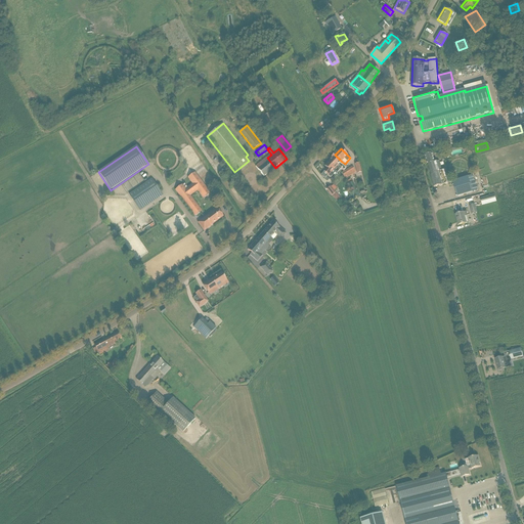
[(332,159),(335,162),(334,163),(341,169),(344,171),(346,169),(340,164),(342,162),(335,155),(335,154),(331,158),(332,159)]
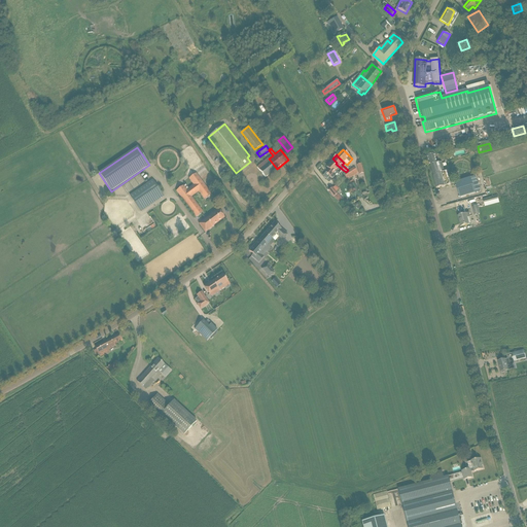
[(441,162),(437,163),(434,154),(427,156),(436,188),(451,184),(447,171),(444,172),(441,162)]
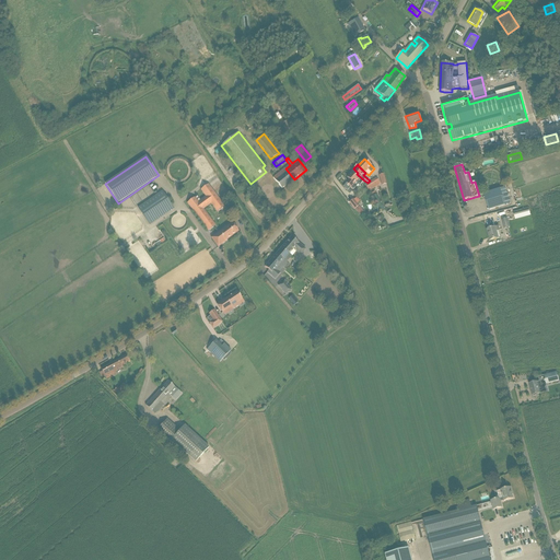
[(294,179),(286,168),(273,178),(282,189),(294,179)]
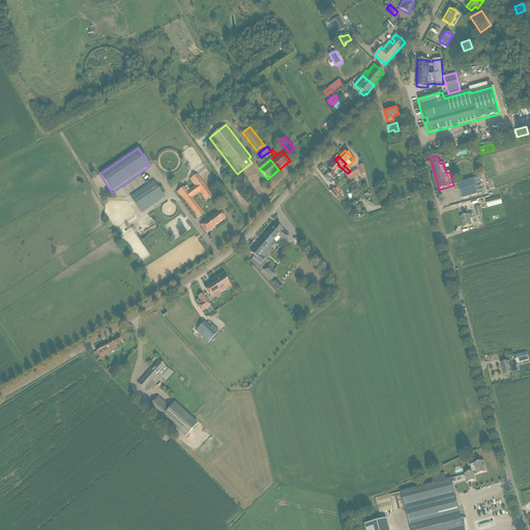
[(335,160),(332,164),(334,167),(332,168),(340,175),(340,174),(341,175),(345,171),(337,165),(339,164),(335,160)]
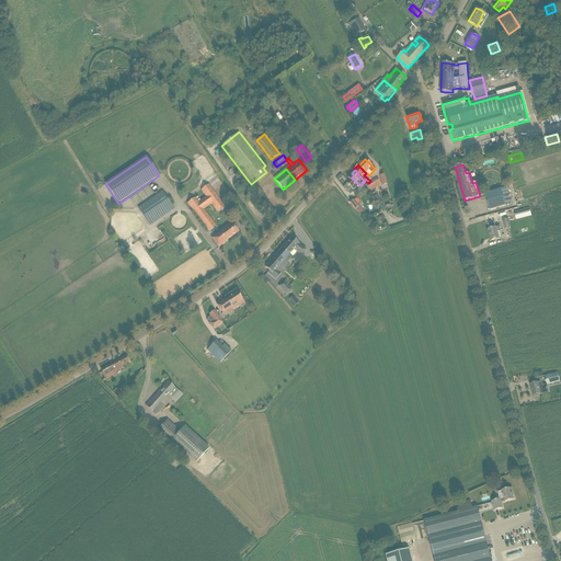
[(354,176),(352,173),(347,178),(350,180),(343,187),(344,189),(344,190),(345,190),(346,190),(347,191),(351,187),(354,191),(359,185),(352,178),(354,176)]
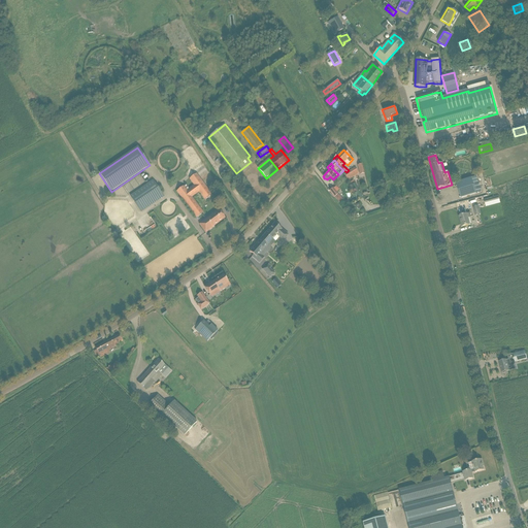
[(353,176),(350,171),(344,174),(348,179),(353,176)]
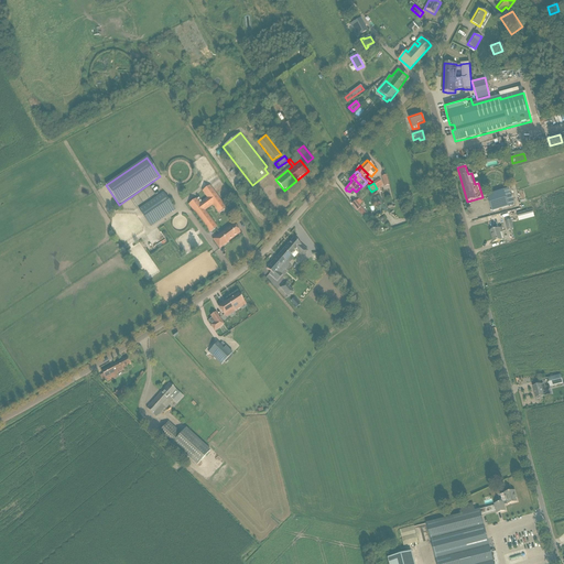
[(188,205),(209,234),(217,228),(205,212),(213,206),(219,214),(226,208),(210,186),(202,192),(207,198),(199,204),(196,199),(188,205)]
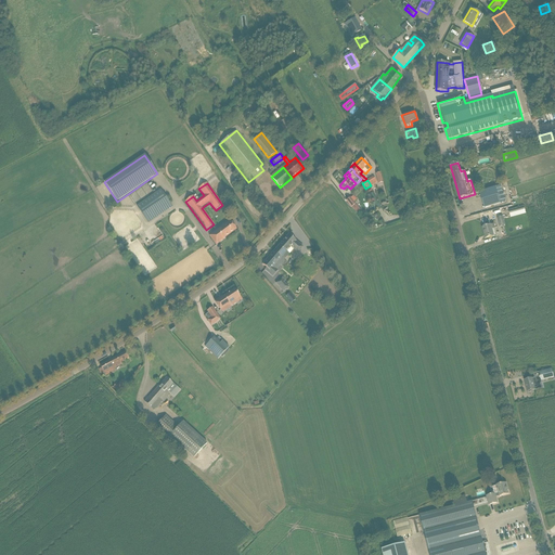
[(505,202),(501,185),(480,192),(485,208),(505,202)]
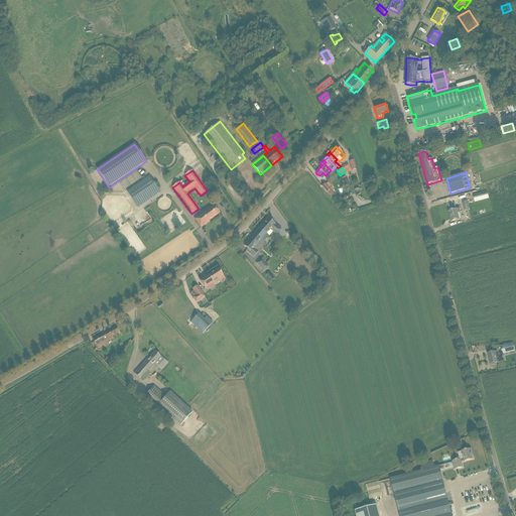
[(127,191),(138,208),(160,192),(149,176),(127,191)]
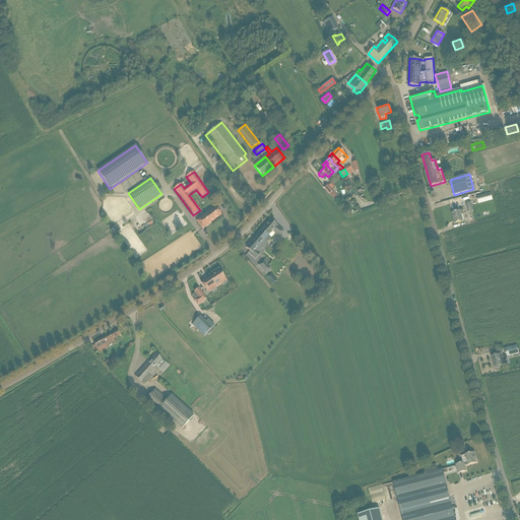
[(345,184),(351,193),(355,191),(349,181),(346,183),(345,184)]
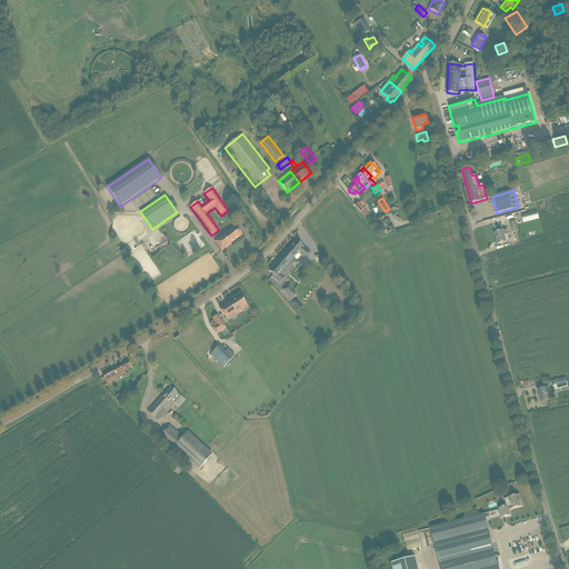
[(363,210),(359,203),(358,203),(355,206),(360,213),(363,210)]
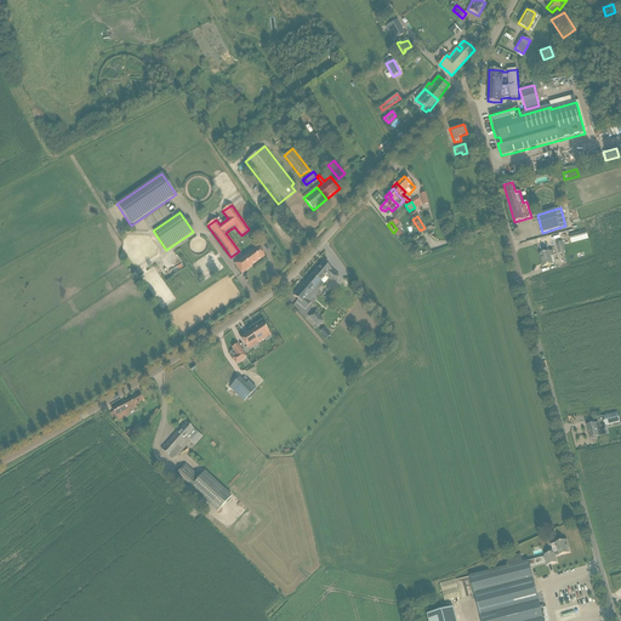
[(569,235),(558,238),(558,240),(563,239),(570,238),(570,240),(587,235),(587,233),(586,231),(569,234),(569,235)]
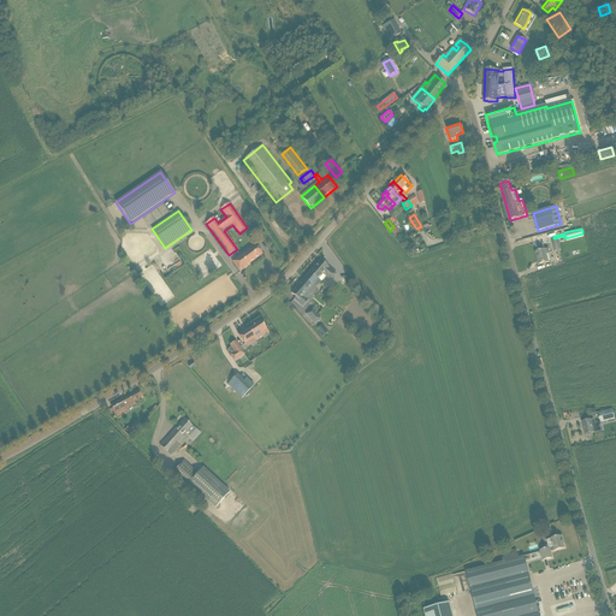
[(248,266),(262,255),(255,244),(232,261),(240,272),(248,266)]
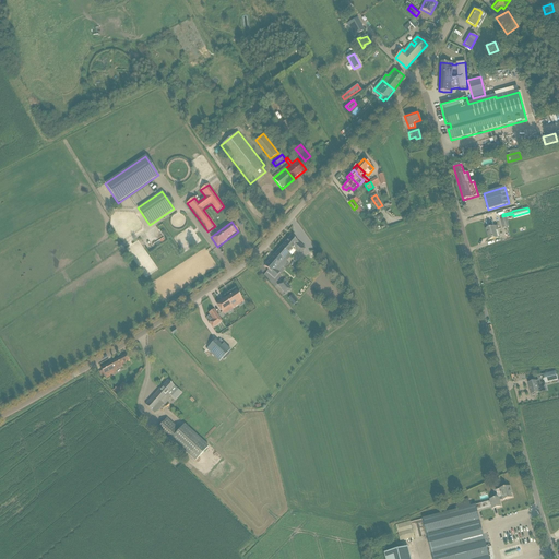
[(498,226),(486,229),(489,240),(497,238),(495,230),(499,230),(498,226)]
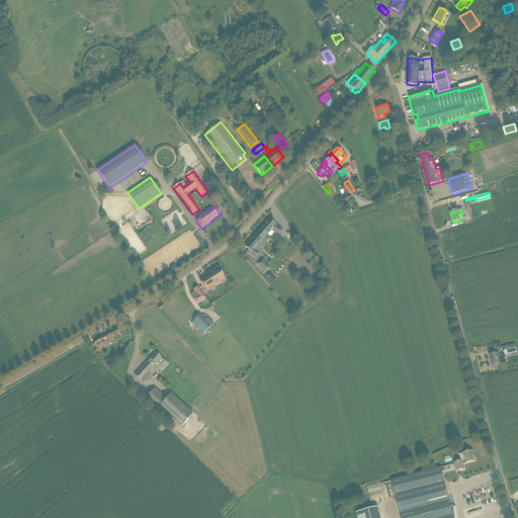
[(140,217),(145,228),(153,224),(148,212),(140,217)]
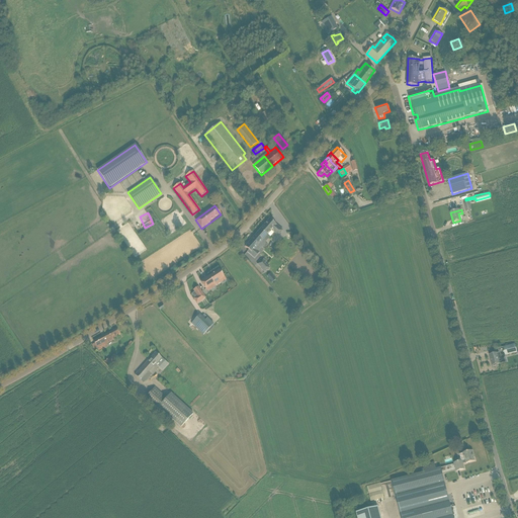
[(277,237),(282,231),(269,219),(245,247),(255,256),(265,244),(265,243),(273,233),(277,237)]
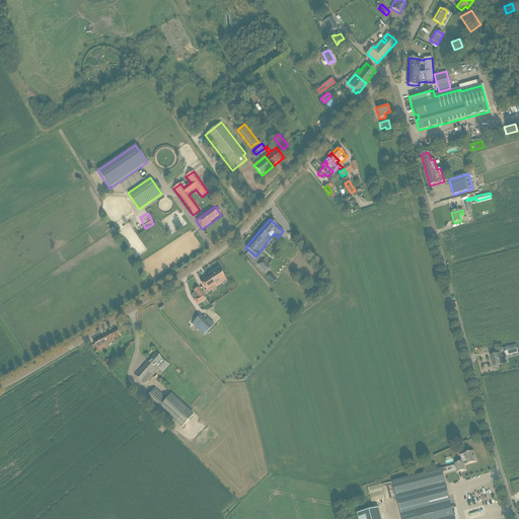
[(271,270),(263,261),(257,265),(265,274),(271,270)]
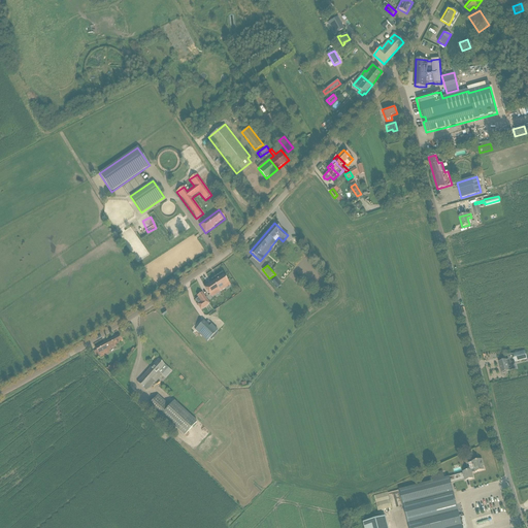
[(224,287),(229,283),(223,275),(218,278),(219,279),(218,281),(217,279),(204,288),(209,295),(218,290),(220,292),(225,289),(224,287)]
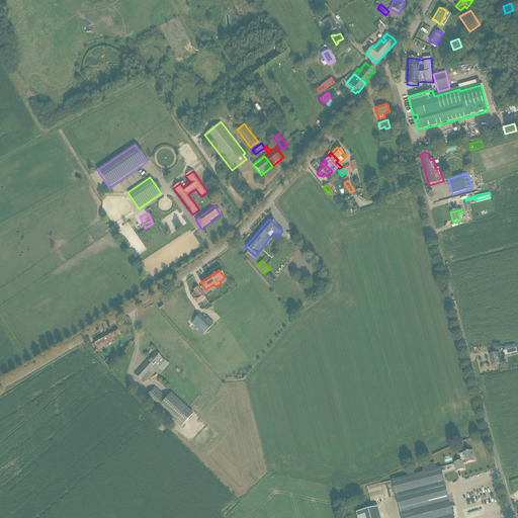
[(193,299),(197,304),(205,298),(198,287),(193,290),(197,296),(193,299)]
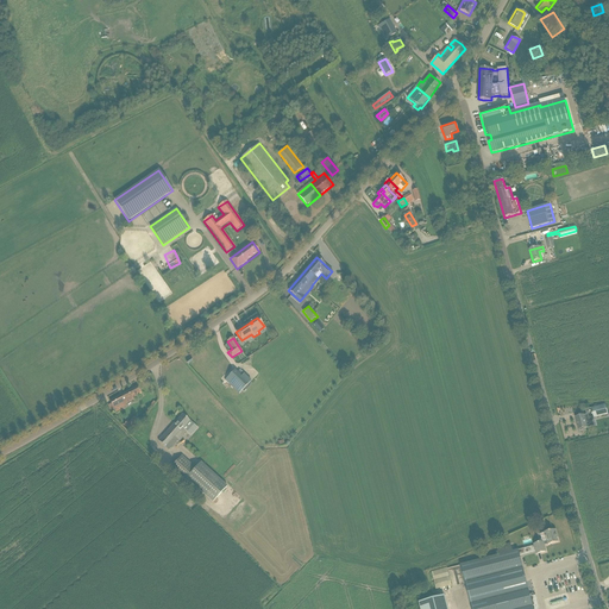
[(225,381),(239,394),(251,381),(244,375),(242,376),(234,370),(225,381)]
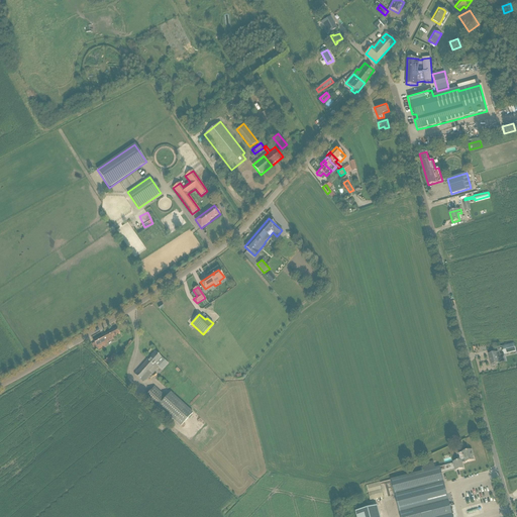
[(92,344),(95,349),(96,349),(96,348),(97,347),(97,346),(102,343),(103,346),(107,344),(106,343),(113,339),(113,337),(119,334),(116,328),(93,340),(94,342),(92,344)]
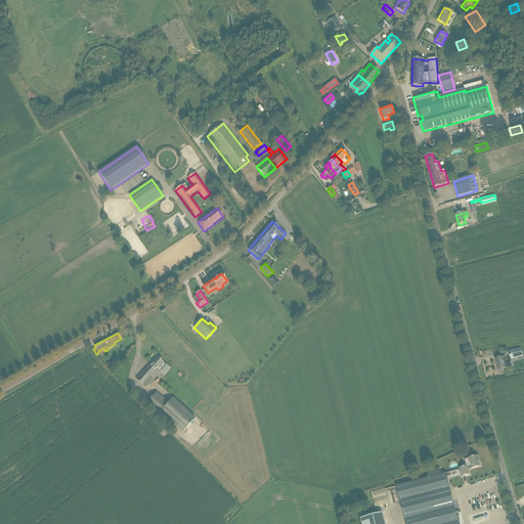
[(495,359),(498,369),(499,370),(501,370),(501,369),(505,368),(504,364),(507,363),(510,362),(511,361),(511,360),(523,357),(521,348),(509,351),(510,356),(505,357),(495,359)]
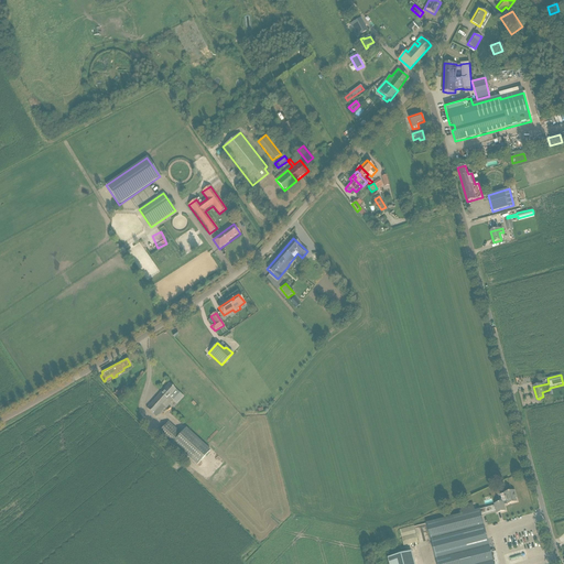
[(162,392),(147,409),(151,412),(156,416),(164,408),(165,409),(172,402),(180,393),(176,390),(173,388),(170,383),(162,392)]
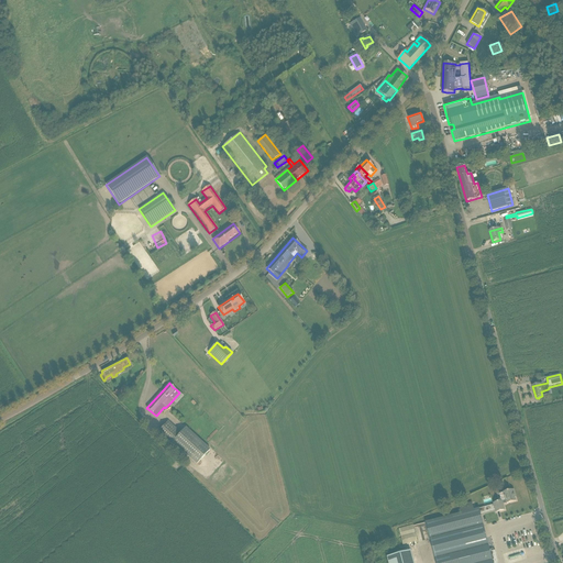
[(117,398),(120,399),(128,389),(123,386),(119,392),(121,393),(117,398)]
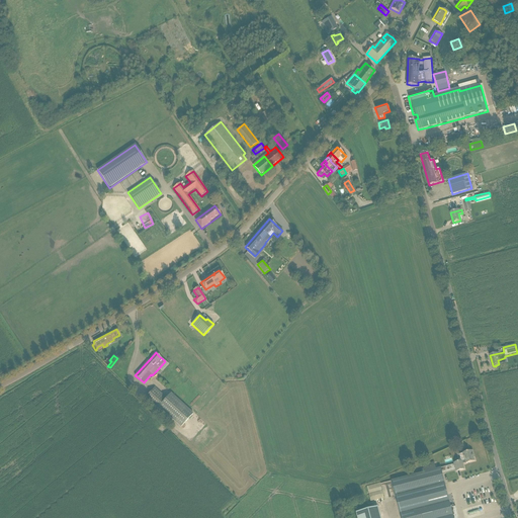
[(158,408),(159,407),(181,427),(193,414),(171,394),(166,399),(155,387),(146,398),(158,408)]
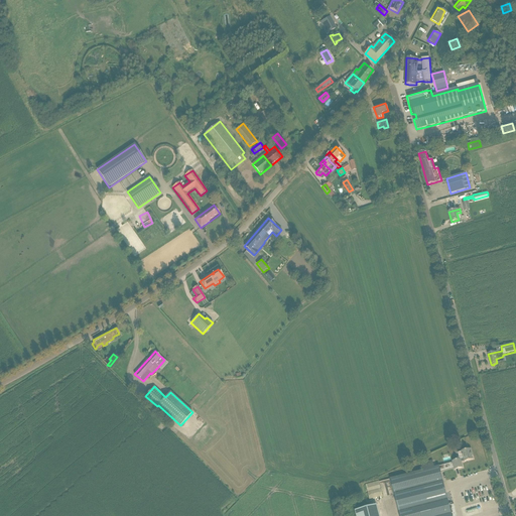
[(464,458),(458,460),(453,462),(455,470),(463,468),(461,463),(465,462),(473,460),(471,455),(472,455),(471,448),(462,452),(464,458)]
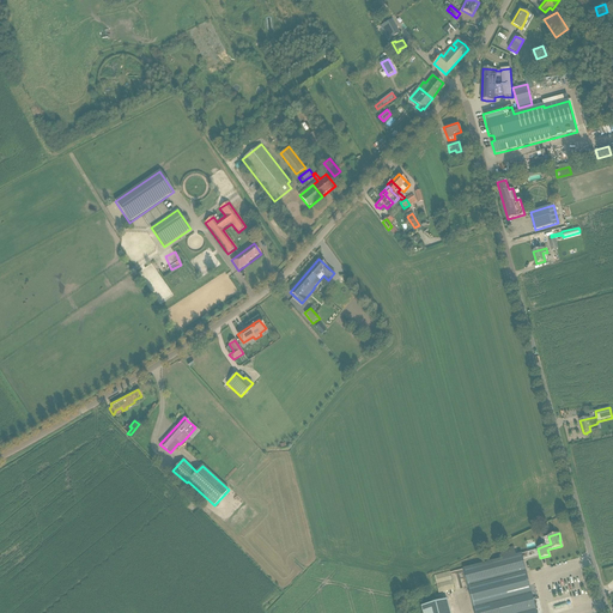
[(499,551),(502,559),(465,569),(475,612),(541,612),(539,600),(534,601),(533,595),(532,595),(522,554),(516,556),(514,547),(499,551)]
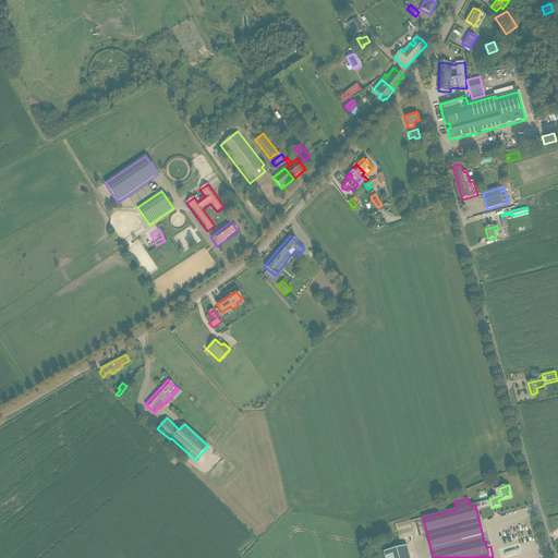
[(399,540),(413,536),(410,520),(396,523),(399,540)]
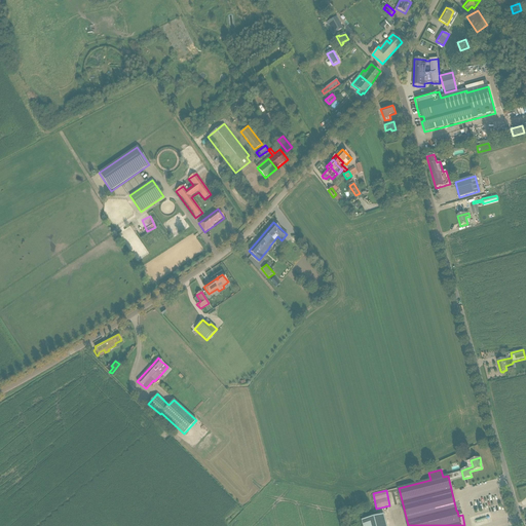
[(384,525),(382,516),(360,522),(361,525),(384,525)]
